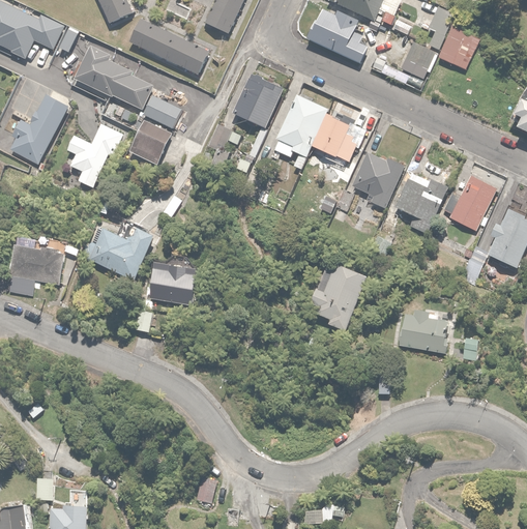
[(128,0),(98,0),(110,23),(135,10),(128,0)]
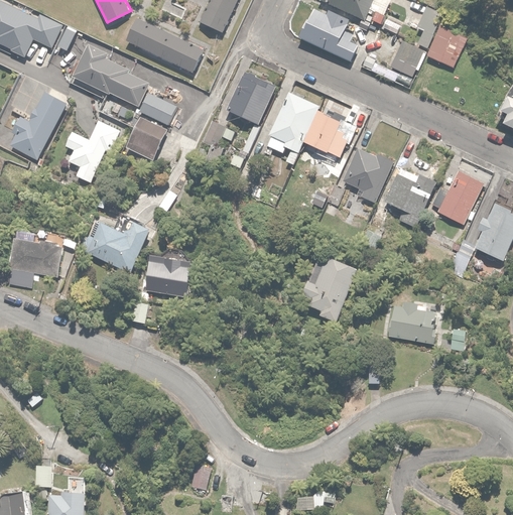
[(209,0),(199,21),(221,32),(236,0),(209,0)]
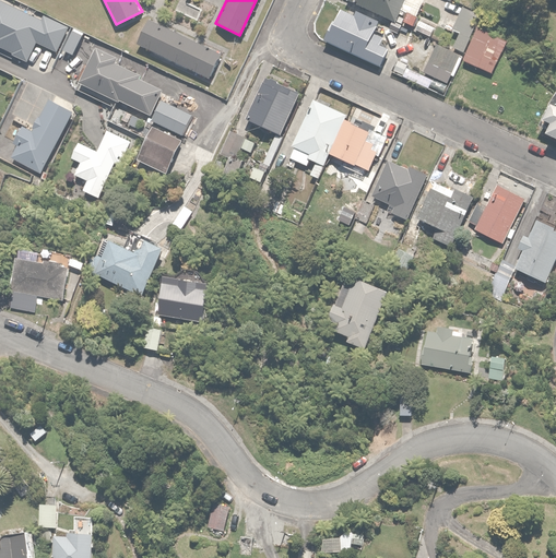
[(346,0),(400,24),(401,22),(413,27),(417,19),(413,16),(421,0),(346,0)]
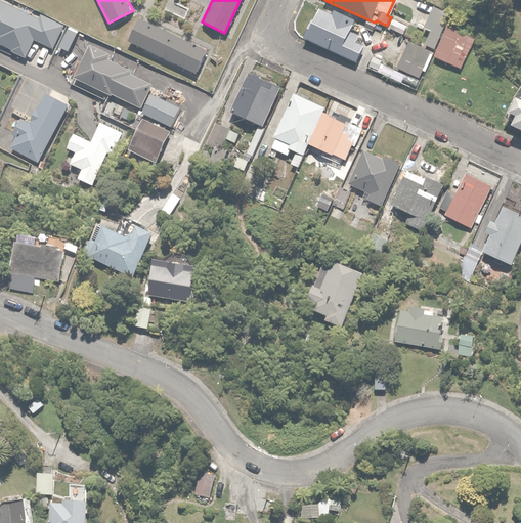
[(39,20),(0,1),(0,46),(25,58),(34,40),(52,49),(62,27),(41,16),(39,20)]
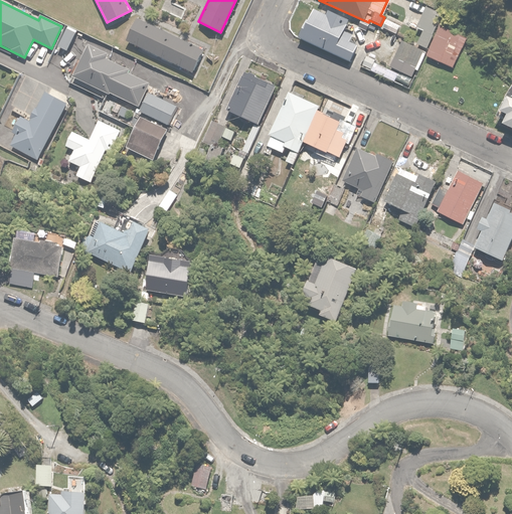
[(308,27),(303,25),(299,36),(352,60),(360,42),(344,35),(351,20),(330,10),(327,16),(315,10),(308,27)]
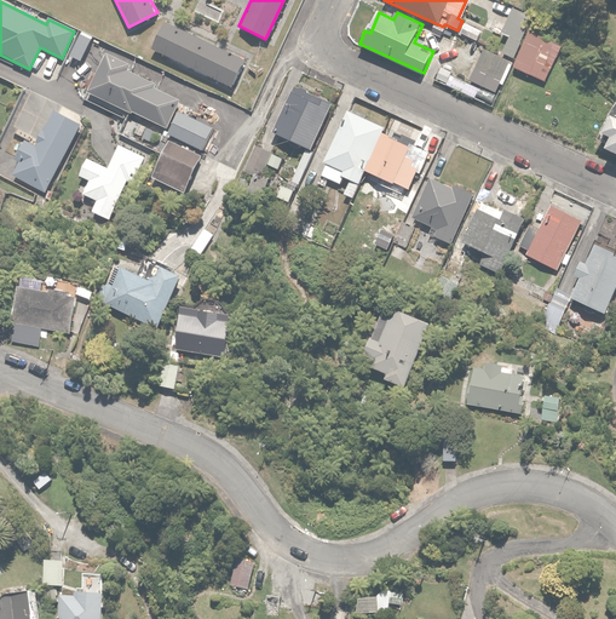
[(166,22),(153,50),(231,89),(245,61),(166,22)]
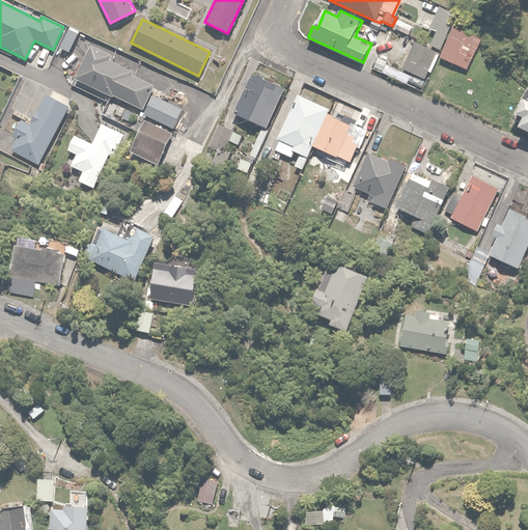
[(466,72),(481,37),(453,25),(438,59),(466,72)]
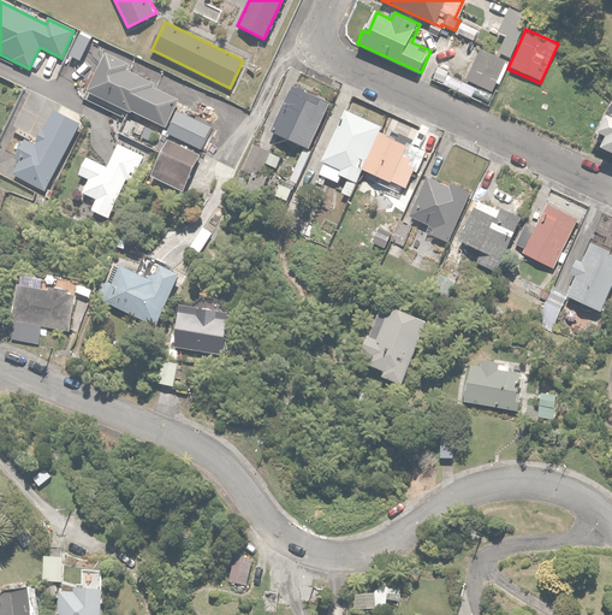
[(90,40),(79,34),(69,57),(79,61),(90,40)]
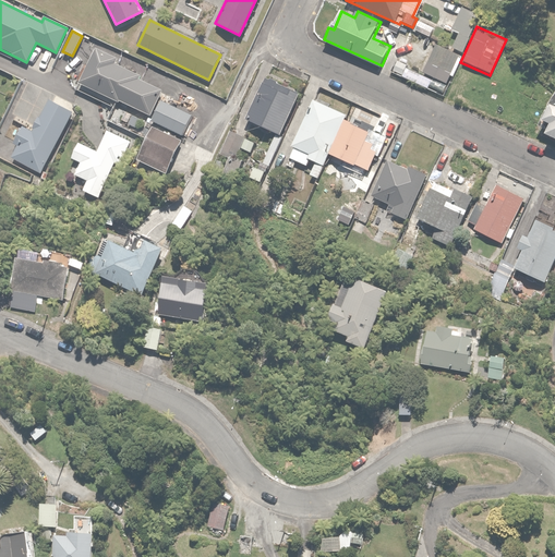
[(435,43),(425,63),(451,76),(461,56),(435,43)]
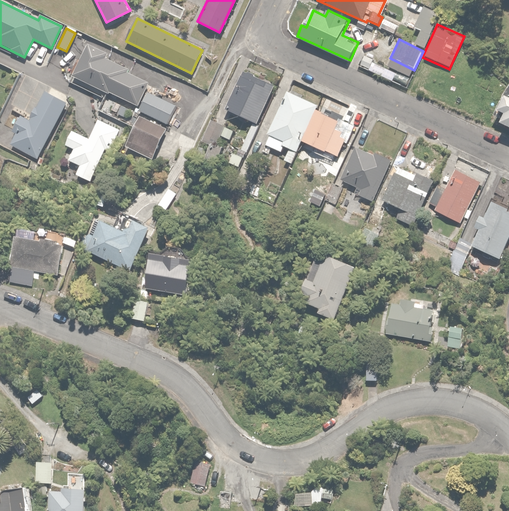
[(108,55),(87,45),(73,76),(138,106),(149,82),(127,71),(128,69),(106,59),(108,55)]
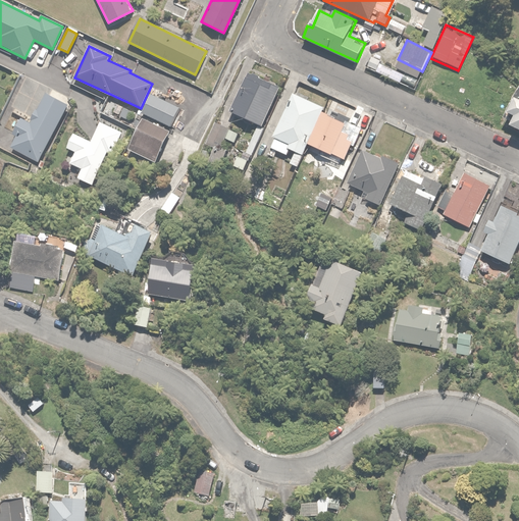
[(279,93),(246,77),(230,111),(263,126),(279,93)]
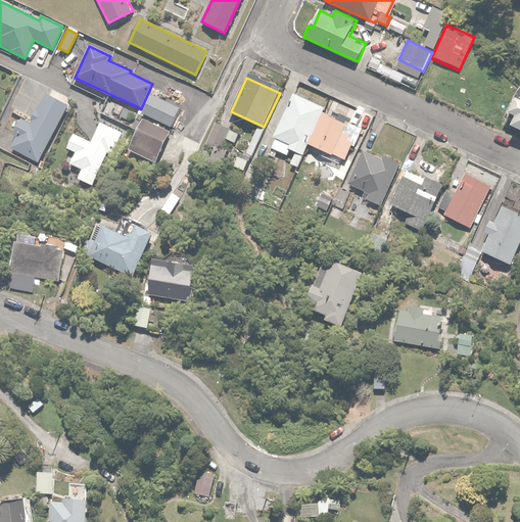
[(304,156),(324,113),(326,108),(292,93),(273,136),(275,137),(270,148),(287,155),(290,149),(295,152),(290,164),(296,168),(302,155),(304,156)]
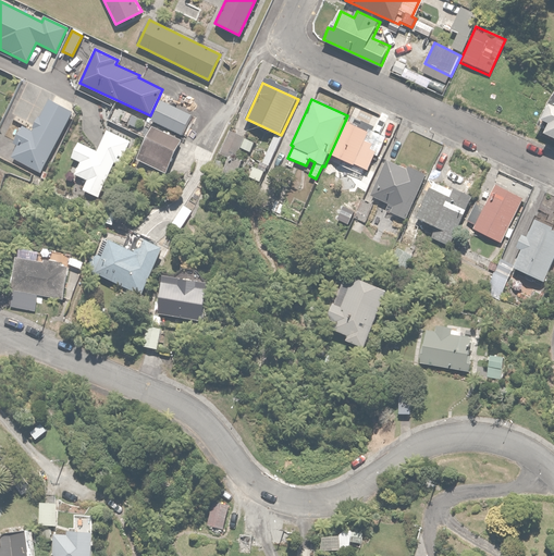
[(39,174),(72,113),(49,100),(33,133),(21,126),(11,144),(14,146),(8,158),(39,174)]
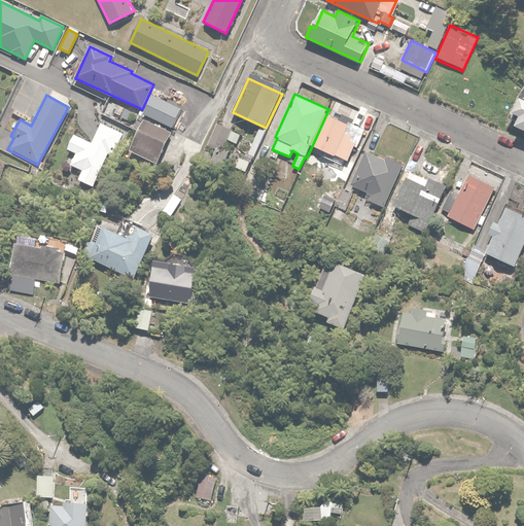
[(181,109),(152,96),(143,114),(172,128),(181,109)]
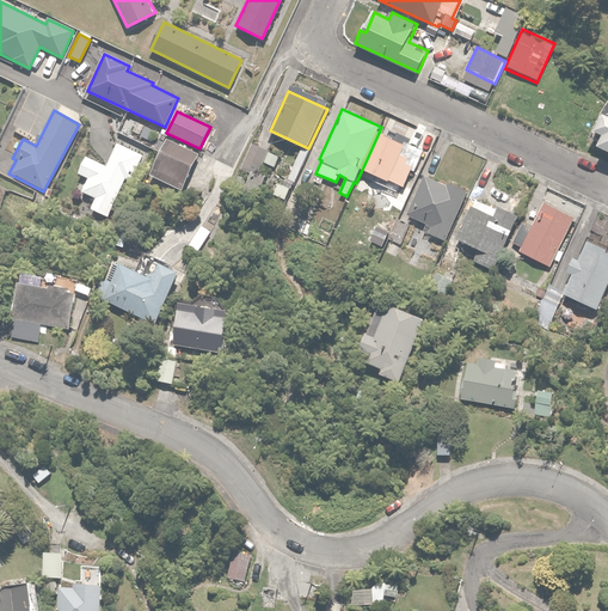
[(607,115),(605,115),(597,133),(605,136),(600,147),(607,150),(607,115)]
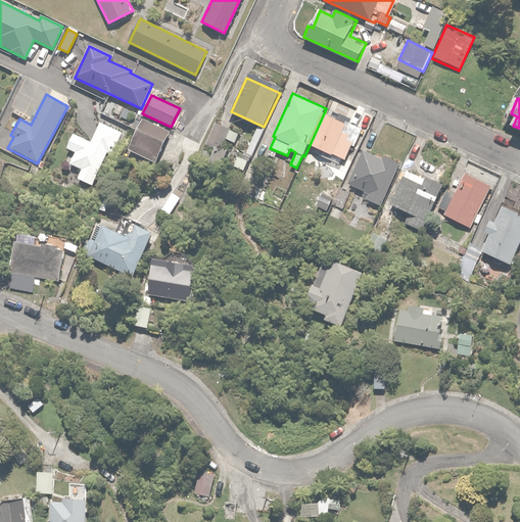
[(324,113),(304,156),(311,158),(315,148),(320,150),(318,155),(339,165),(342,158),(339,156),(342,148),(346,150),(349,143),(353,145),(362,127),(346,120),(344,124),(324,113)]
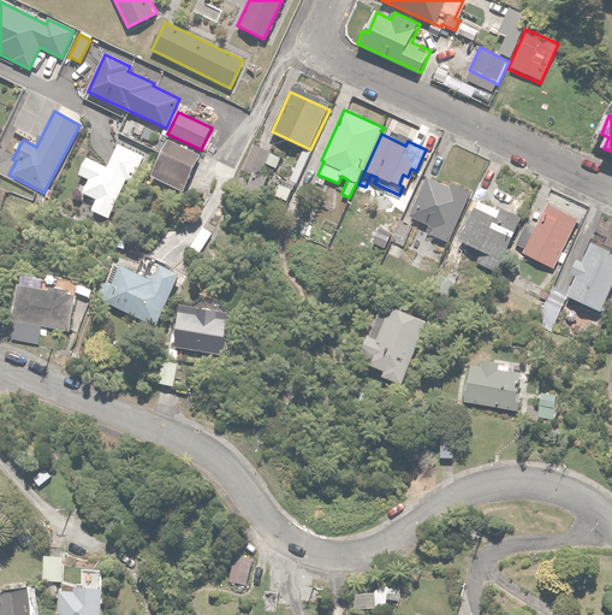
[(201,157),(166,141),(149,176),(184,193),(201,157)]
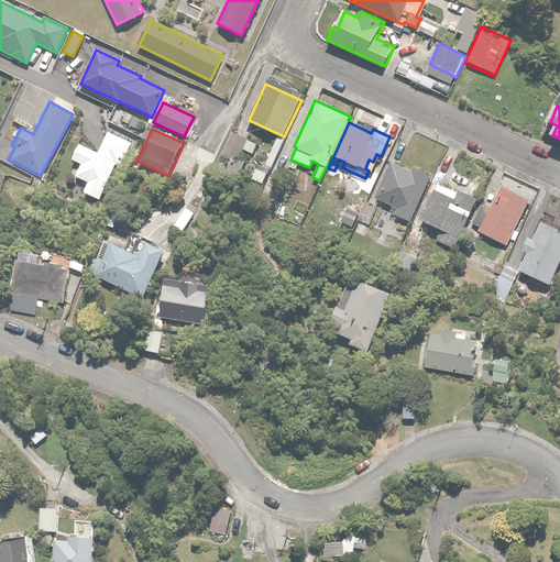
[(97,153),(78,143),(70,160),(79,164),(73,178),(85,184),(80,193),(97,200),(116,165),(120,167),(131,143),(108,131),(97,153)]
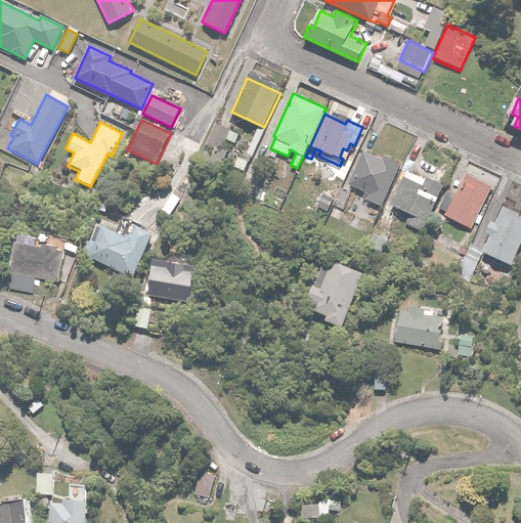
[(228,130),(215,125),(206,146),(214,150),(210,160),(222,165),(227,154),(220,150),(228,130)]
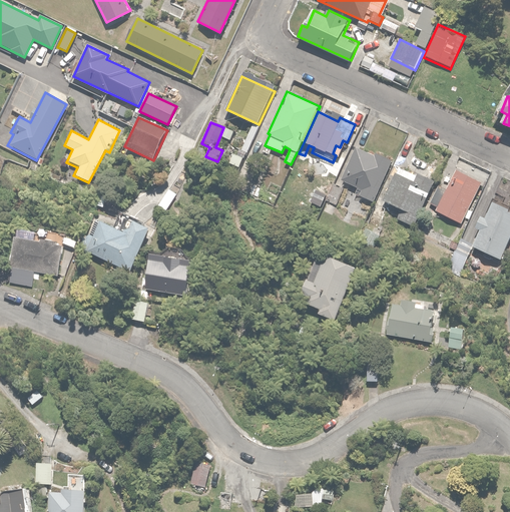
[(375,156),(357,148),(341,181),(361,190),(358,196),(373,203),(393,161),(377,153),(375,156)]
